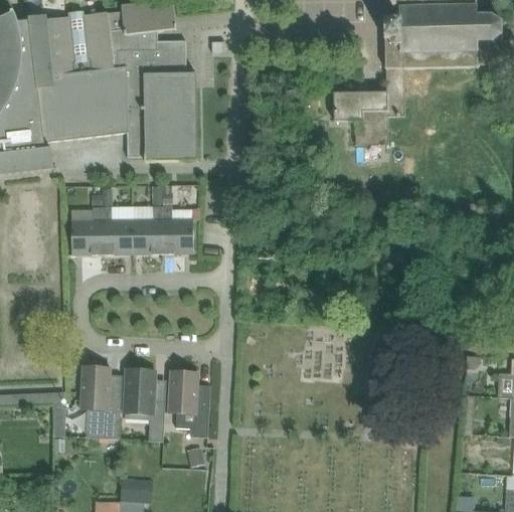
[(0,173),(52,167),(50,147),(44,147),(43,141),(127,132),(127,157),(145,156),(145,161),(197,160),(196,72),(186,72),(185,40),(163,40),(163,42),(157,42),(157,30),(163,29),(163,28),(161,29),(160,21),(175,19),(172,0),(163,0),(121,5),(122,10),(107,12),(107,11),(83,14),(82,10),(68,12),(68,16),(46,18),(45,14),(28,16),(28,20),(18,21),(16,17),(13,9),(10,10),(11,12),(0,17),(0,173)]
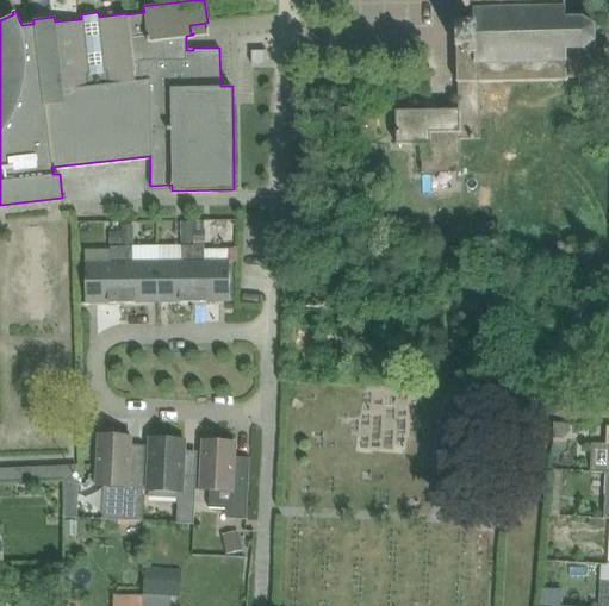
[(457,81),(458,108),(459,137),(479,136),(478,80),(566,77),(566,76),(595,75),(595,38),(592,38),(592,27),(595,26),(594,23),(591,24),(584,18),(584,17),(580,16),(580,18),(564,18),(563,0),(454,0),(455,24),(454,24),(455,47),(455,80),(457,81)]
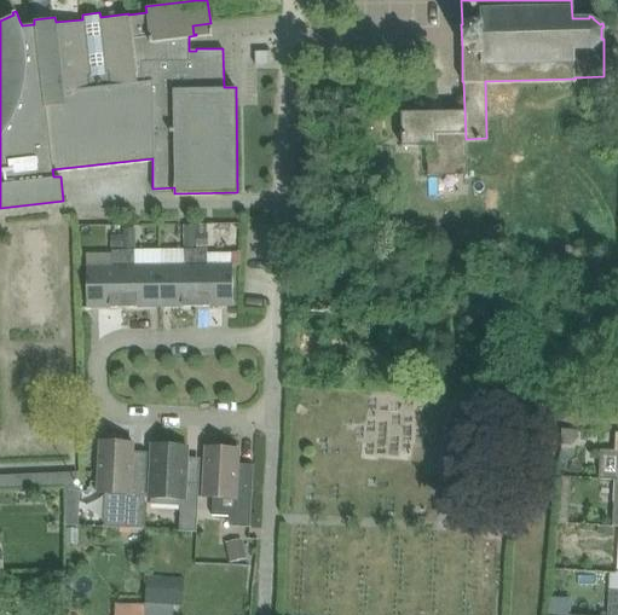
[(254,50),(254,63),(270,63),(270,50),(254,50)]
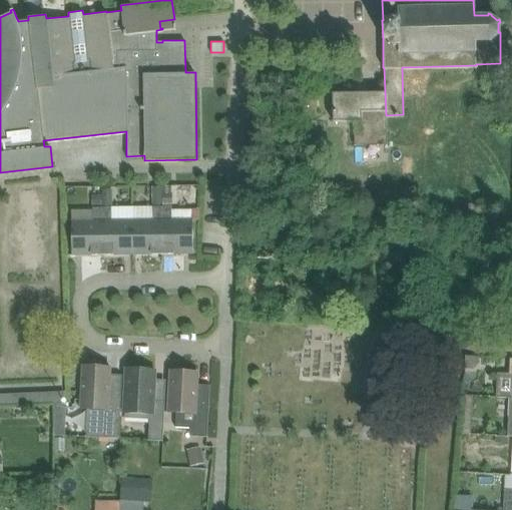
[(316,120),(316,86),(287,86),(288,120),(316,120)]
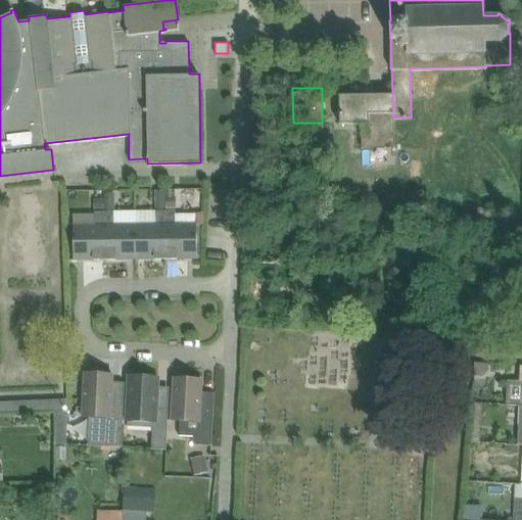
[(393,117),(392,93),(338,94),(339,123),(361,122),(361,146),(394,146),(393,117)]
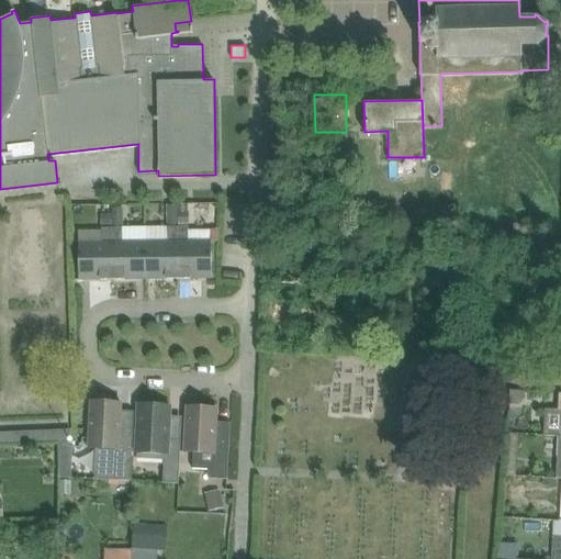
[(167,239),(144,239),(145,276),(177,276),(177,211),(177,202),(167,202),(167,239)]
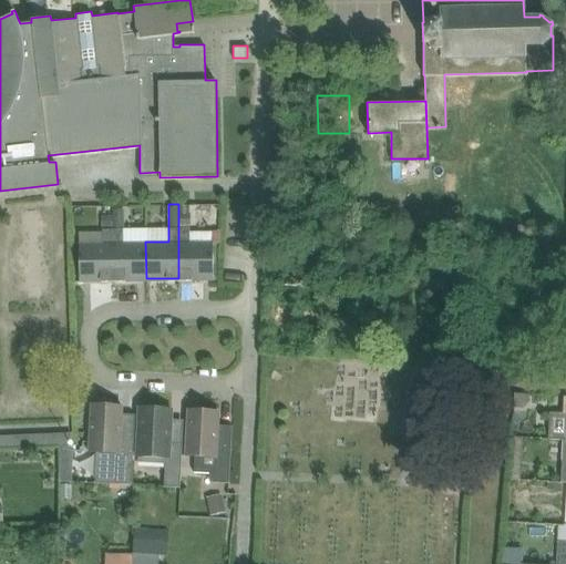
[(122,207),(112,207),(112,214),(112,225),(112,227),(113,279),(146,278),(145,242),(122,242),(122,207)]
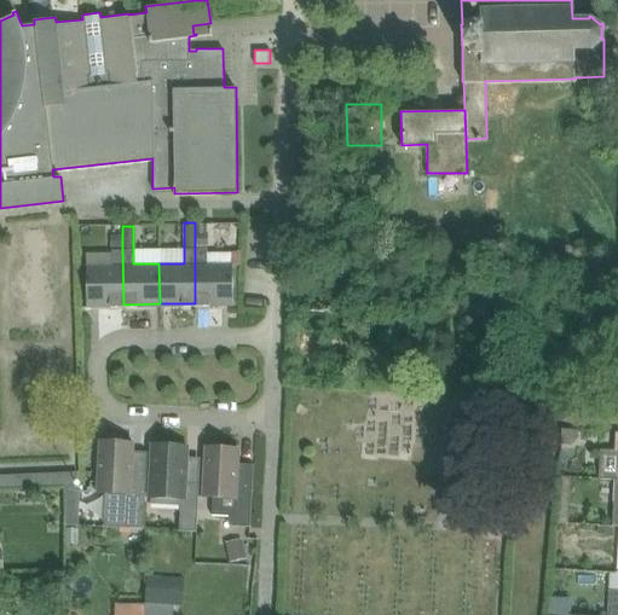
[(206,231),(195,232),(195,303),(232,303),(232,265),(206,266),(206,231)]
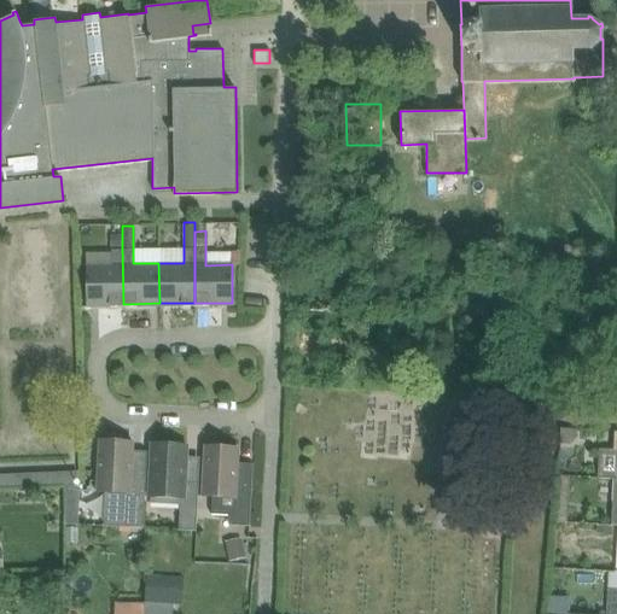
[(122,233),(110,233),(110,243),(110,245),(122,245),(122,233)]
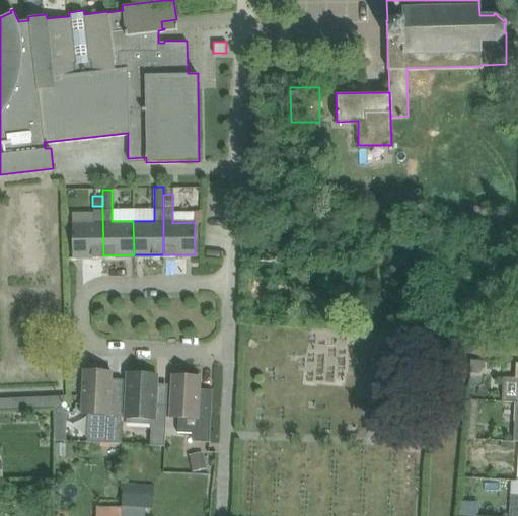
[(93,221),(72,221),(72,255),(103,255),(102,208),(93,208),(93,221)]
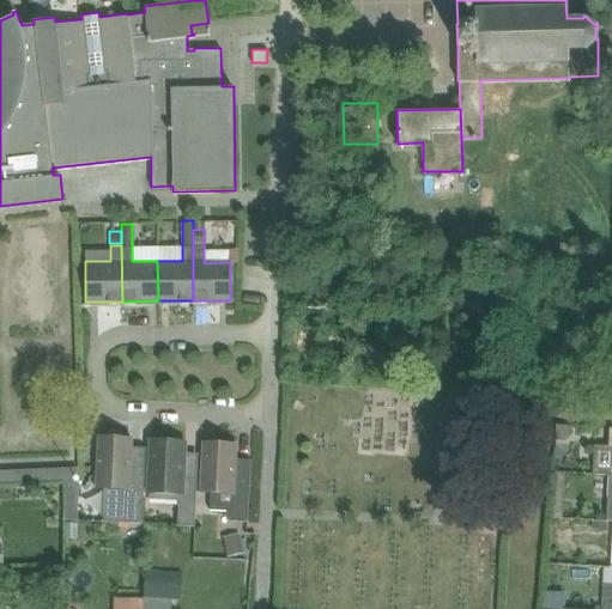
[(555,425),(555,438),(565,438),(570,433),(570,425),(555,425)]
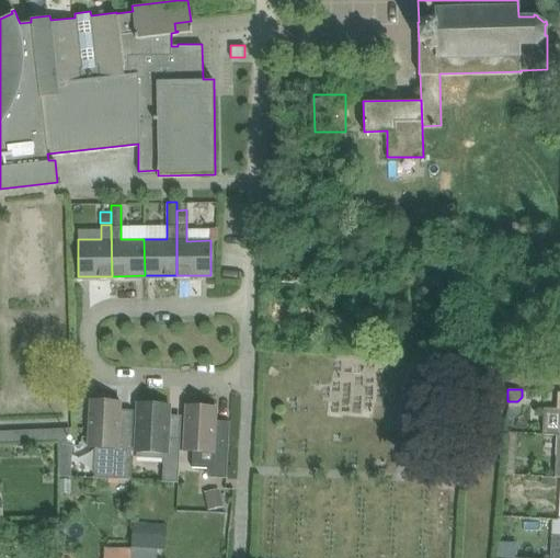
[(88,433),(87,443),(95,444),(93,476),(129,478),(133,409),(120,408),(121,400),(89,399),(88,432),(88,433)]
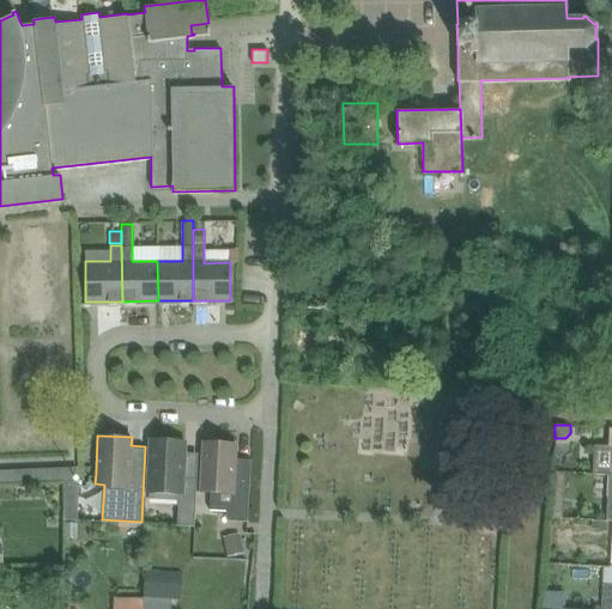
[(150,438),(149,462),(147,491),(177,492),(176,523),(193,524),(197,476),(182,476),(185,439),(180,439),(177,436),(168,436),(167,439),(150,438)]
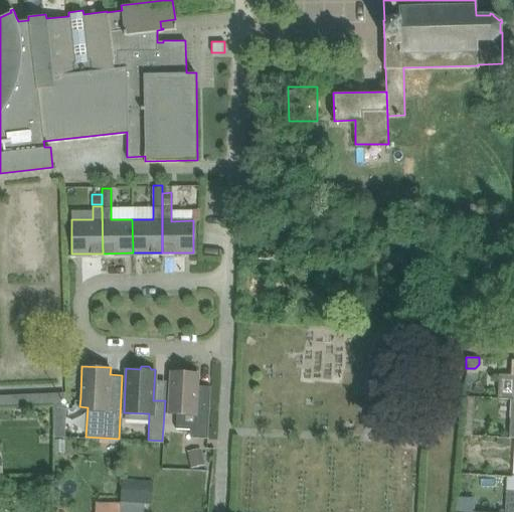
[(193,437),(206,437),(207,437),(210,384),(196,384),(197,372),(170,370),(168,411),(176,412),(175,428),(189,429),(189,436),(193,436),(193,437)]
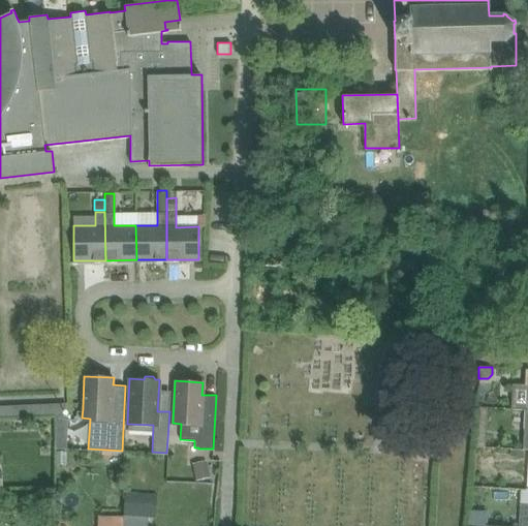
[(475,405),(474,425),(486,425),(487,406),(475,405)]
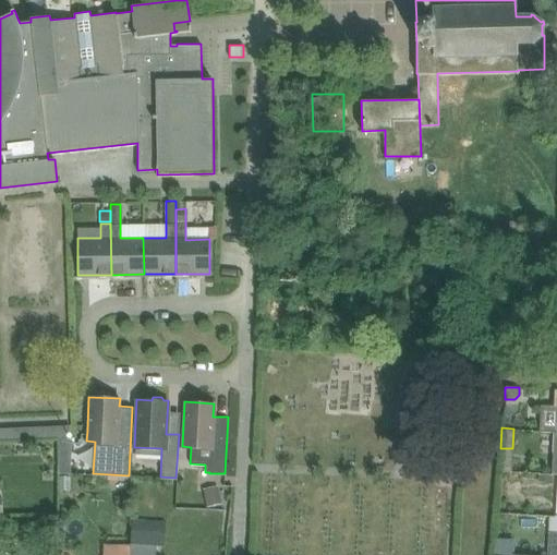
[(499,455),(498,471),(510,471),(511,455),(499,455)]
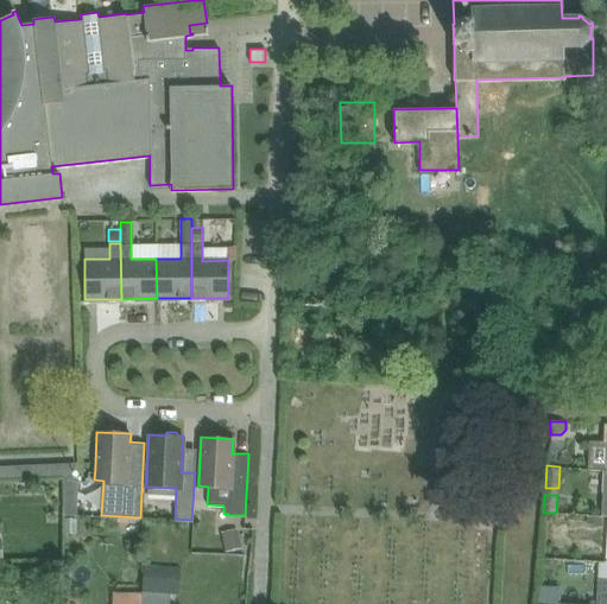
[(240,547),(236,527),(220,529),(225,550),(240,547)]
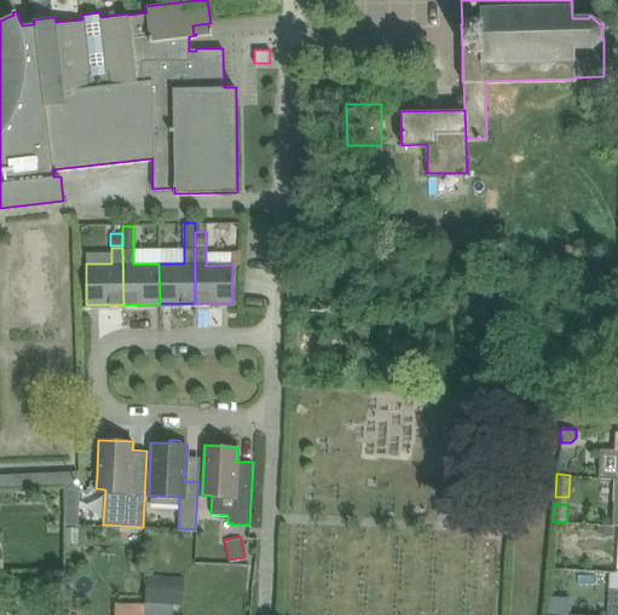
[(617,614),(617,589),(607,589),(605,614),(617,614)]
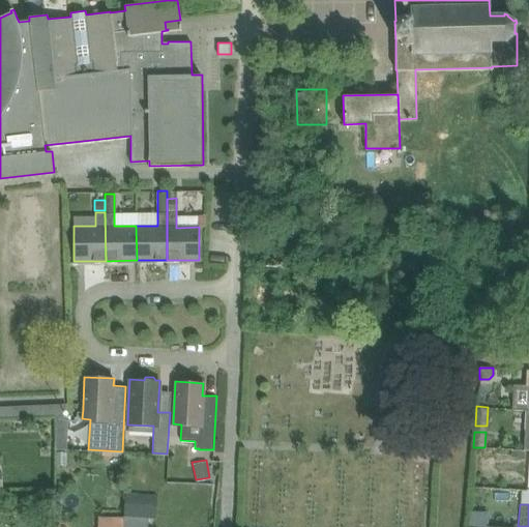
[(472,510),(471,526),(486,526),(487,510),(472,510)]
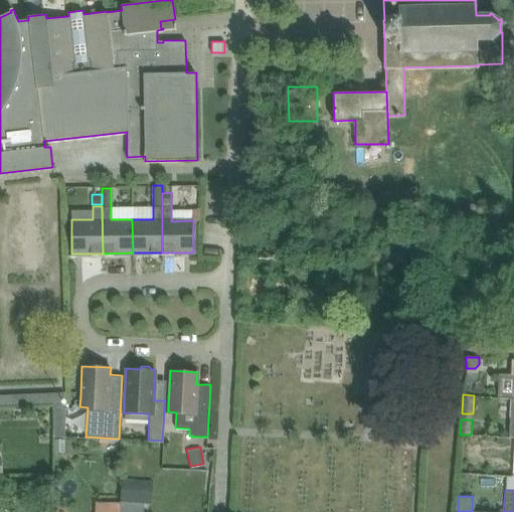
[(119,511),(119,500),(96,500),(95,511),(119,511)]
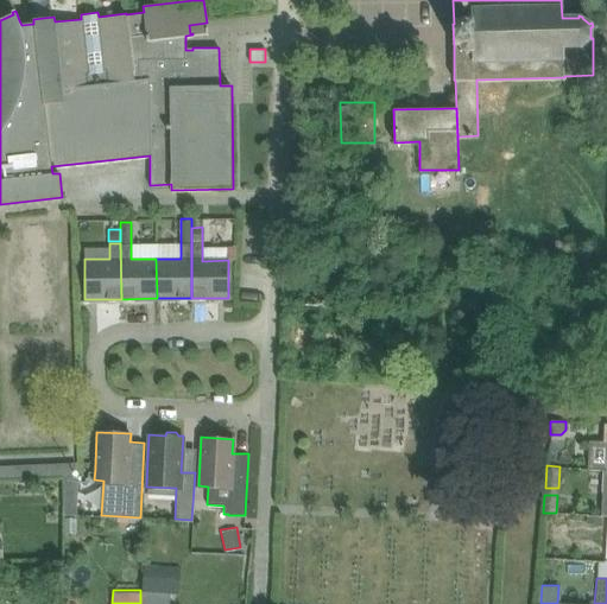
[(169,603),(170,591),(140,590),(140,603),(169,603)]
